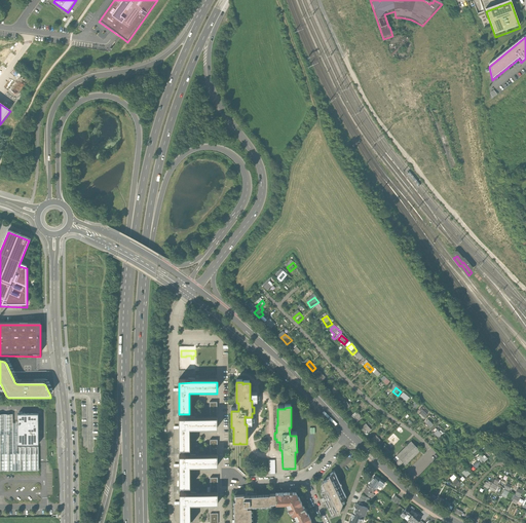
[(424,413),(419,417),(424,422),(429,417),(424,413)]
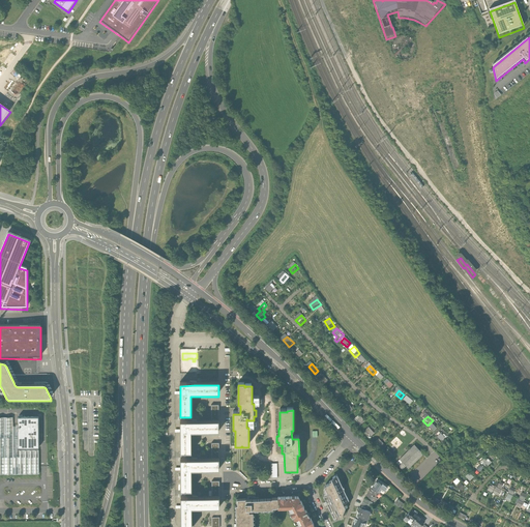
[(356,421),(362,429),(366,425),(360,417),(356,421)]
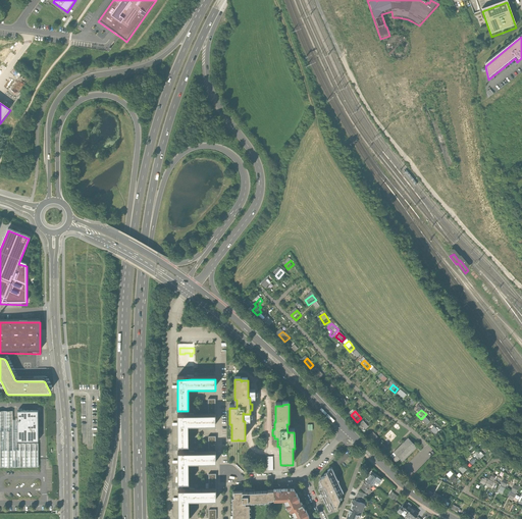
[(0,469),(4,470),(12,470),(17,470),(22,470),(28,470),(33,470),(38,470),(38,462),(38,456),(38,455),(38,447),(33,447),(28,447),(22,447),(17,447),(17,453),(13,453),(12,422),(12,414),(4,414),(0,413),(0,469)]
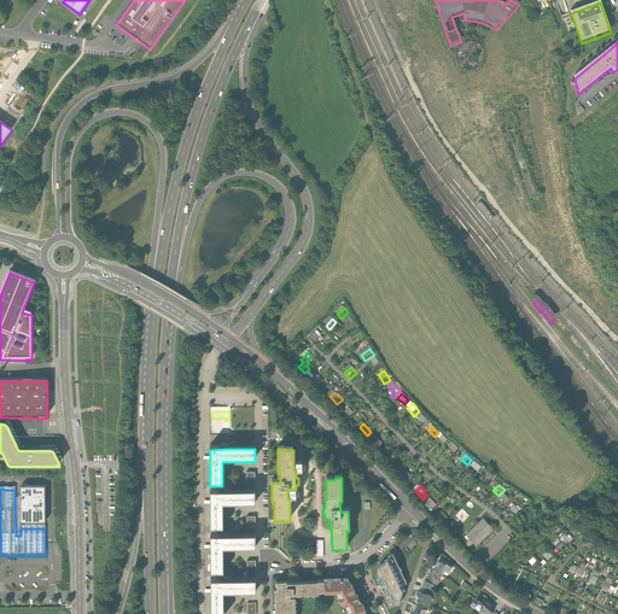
[(45,489),(21,489),(21,500),(21,525),(45,525),(45,489)]
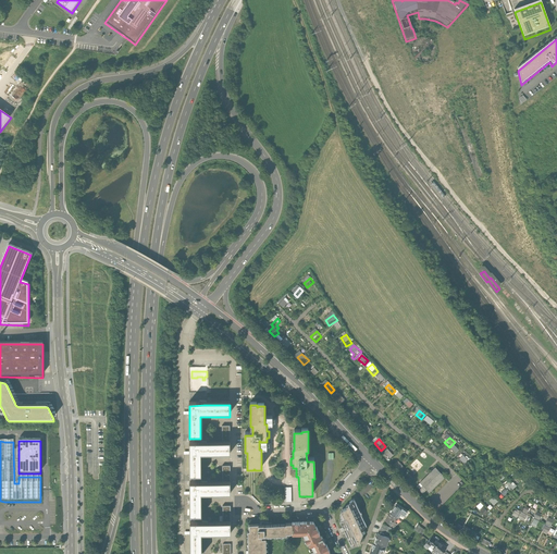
[(203,445),(189,445),(189,479),(201,479),(201,456),(203,456),(230,456),(230,445),(222,445),(203,445)]
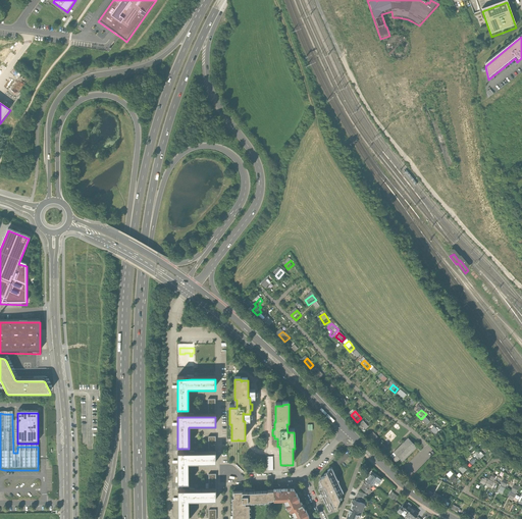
[(428,427),(432,424),(425,418),(422,421),(428,427)]
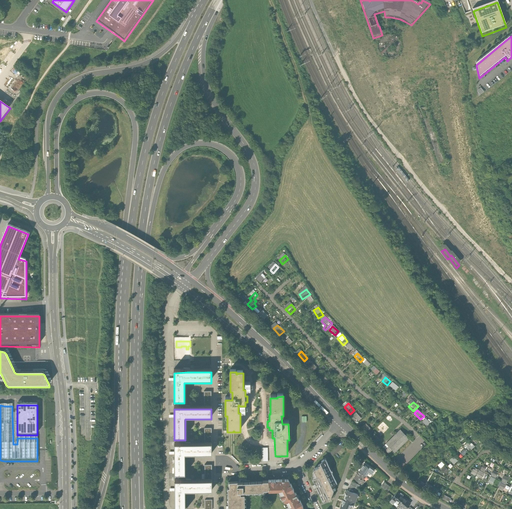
[(359,425),(363,421),(358,415),(354,419),(359,425)]
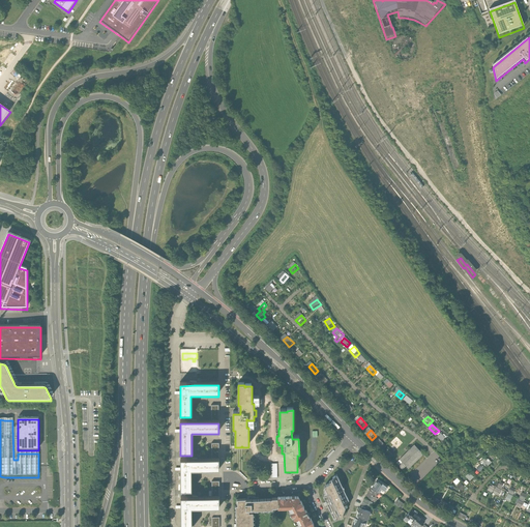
[(440,434),(437,438),(444,444),(447,440),(440,434)]
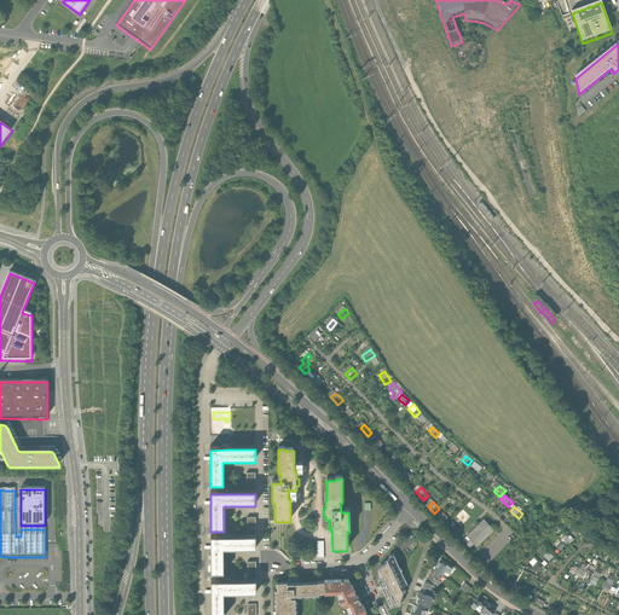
[(482,523),(466,540),(476,551),(495,534),(482,523)]
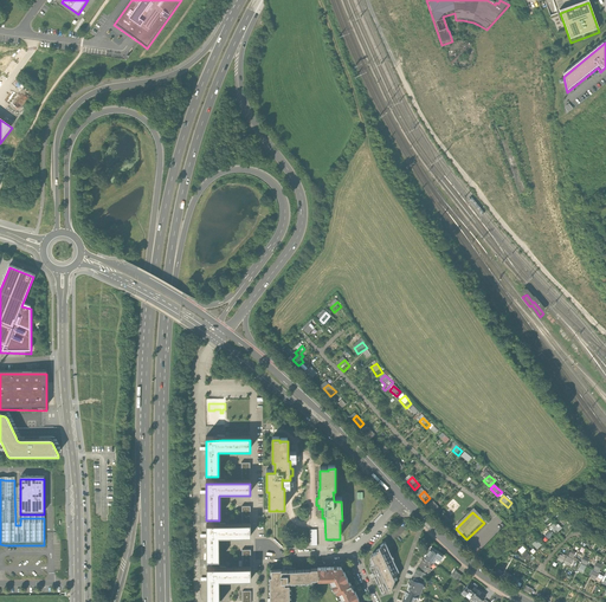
[(558,537),(565,530),(559,525),(558,528),(555,526),(550,530),(558,537)]
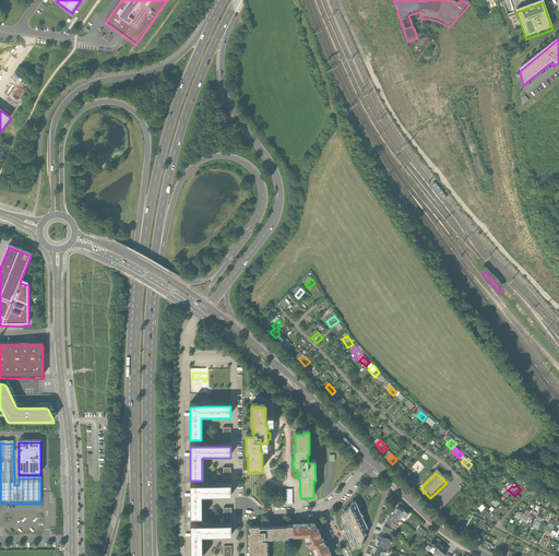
[(205,486),(190,486),(190,520),(202,520),(202,498),(205,498),(232,498),(230,486),(223,486),(205,486)]
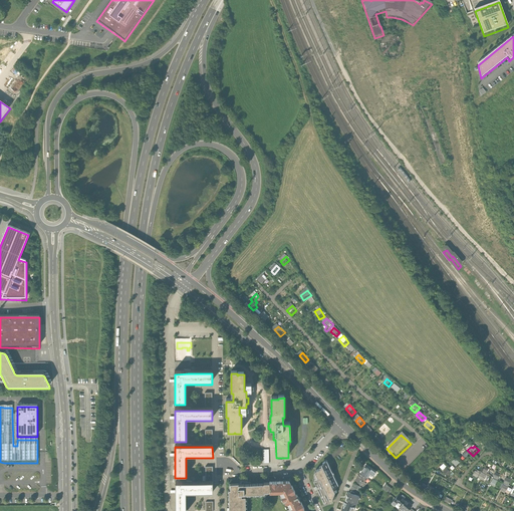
[(322,502),(325,508),(333,505),(332,503),(333,500),(335,500),(334,498),(335,496),(335,495),(337,494),(336,492),(334,493),(336,488),(337,487),(333,478),(334,478),(333,476),(332,476),(327,465),(323,466),(324,467),(321,468),(322,470),(320,471),(321,472),(315,475),(316,477),(315,478),(314,480),(315,482),(313,483),(317,491),(316,491),(317,493),(318,493),(320,496),(321,500),(320,500),(321,502),(322,502)]
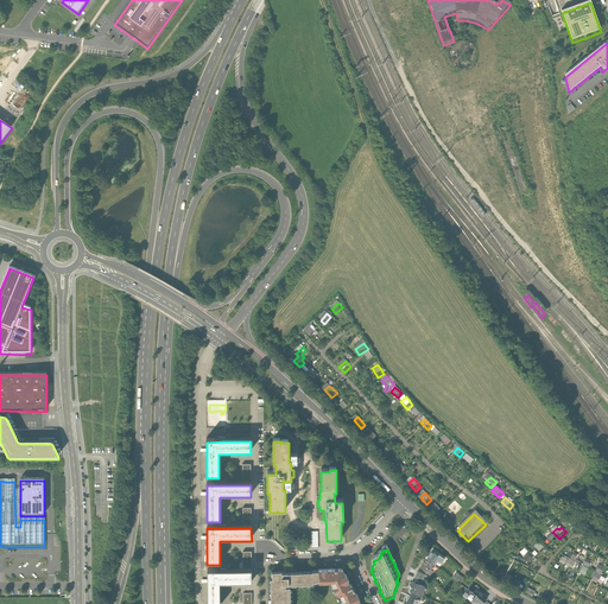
[(223,572),(208,572),(207,603),(220,603),(220,585),(223,584),(252,584),(252,554),(242,554),(242,572),(223,572)]
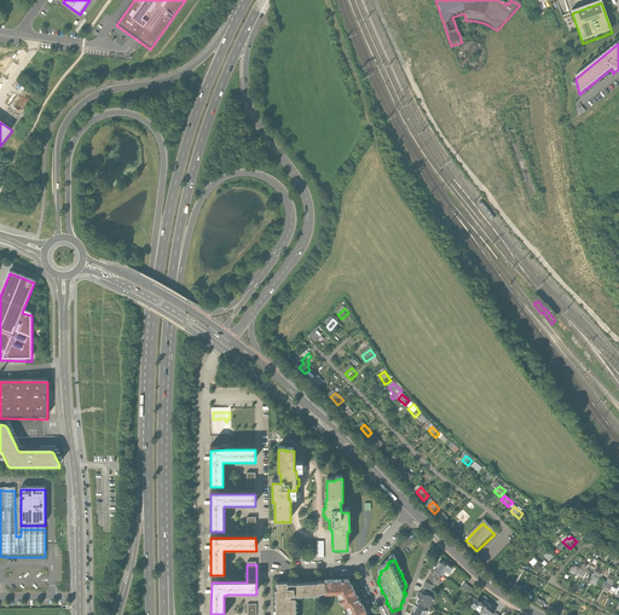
[(438,566),(433,573),(443,580),(445,575),(447,576),(450,573),(438,566)]
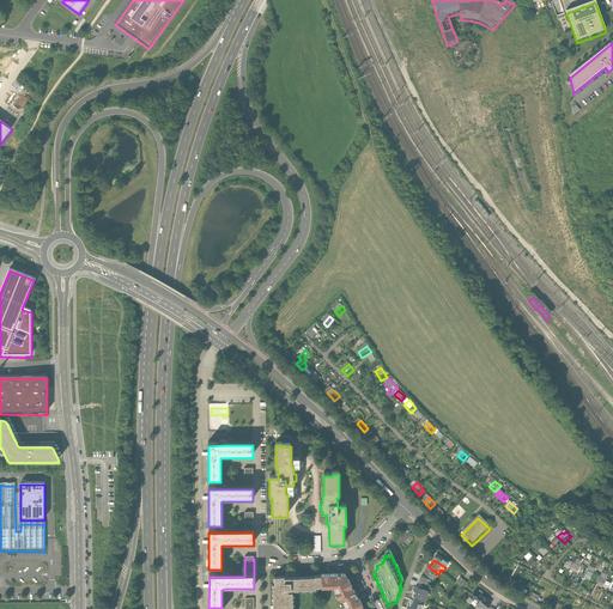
[(571,573),(578,576),(584,564),(577,560),(571,573)]
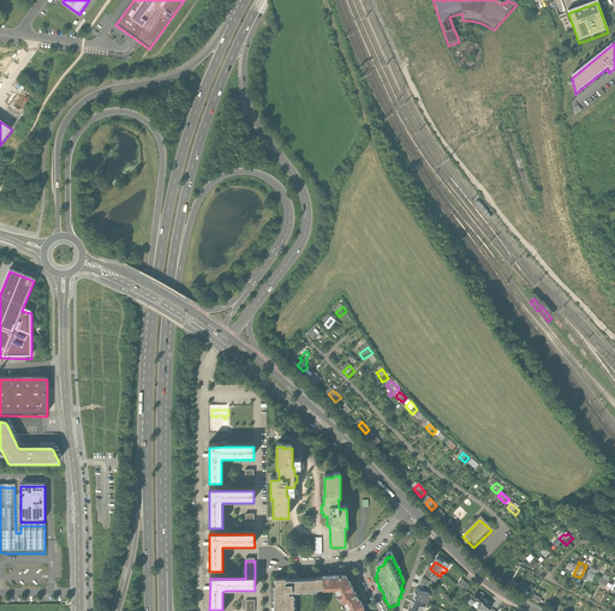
[(430,569),(424,577),(436,586),(439,582),(436,581),(440,576),(430,569)]
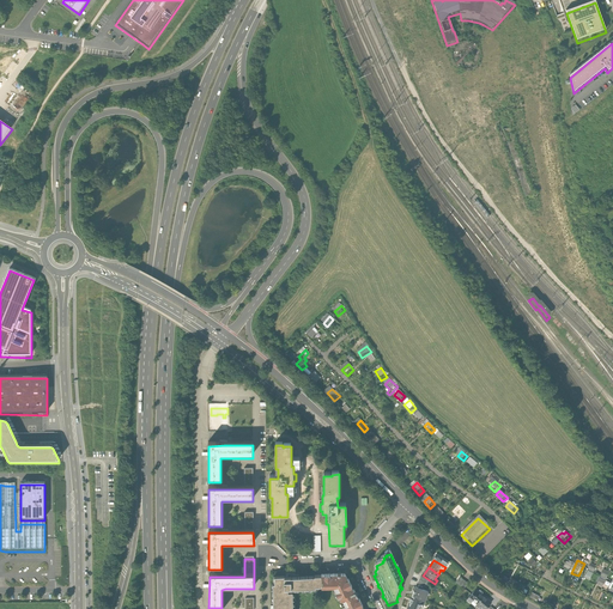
[(586,580),(592,583),(598,570),(590,567),(586,580)]
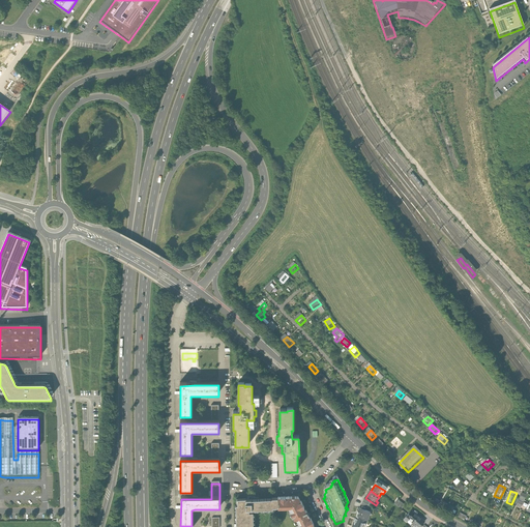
[(523,495),(517,508),(522,511),(528,497),(523,495)]
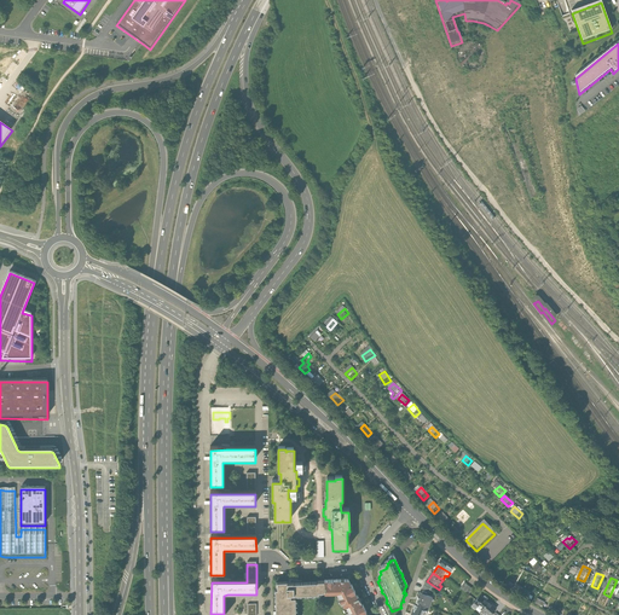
[(343,607),(359,599),(352,582),(347,582),(327,582),(327,584),(328,596),(340,596),(341,599),(340,601),(342,608),(343,607)]
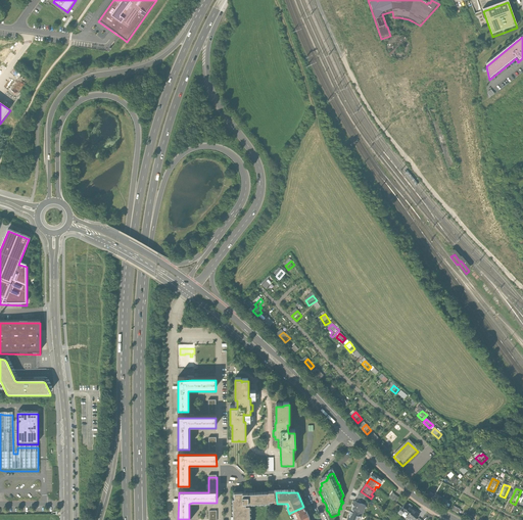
[(248,494),(248,506),(277,504),(276,493),(257,494),(248,494)]
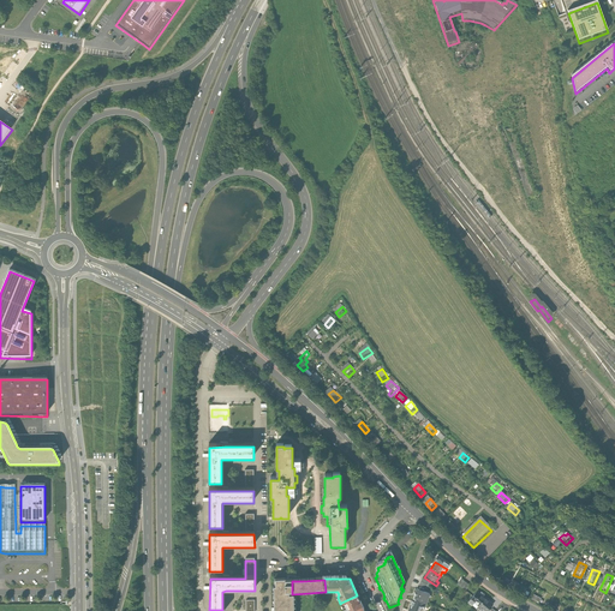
[(276,582),(278,598),(278,610),(297,610),(297,598),(292,598),(292,594),(292,581),(276,582)]
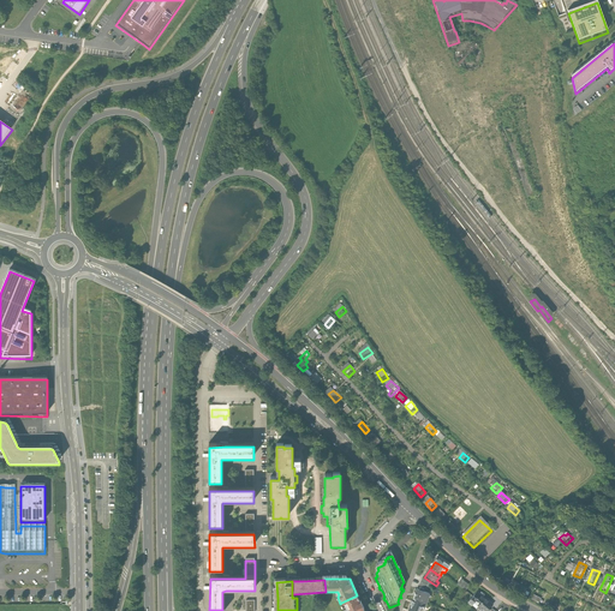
[(430,586),(422,582),(419,588),(427,592),(430,586)]
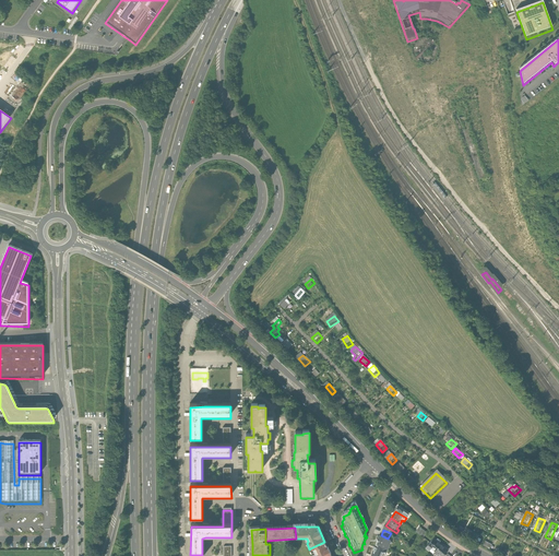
[(423,542),(427,536),(420,532),(417,537),(423,542)]
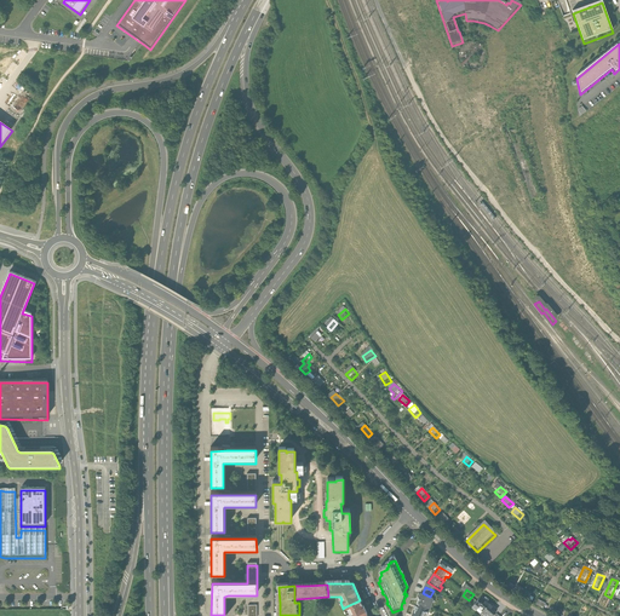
[(415,608),(426,611),(429,612),(432,603),(419,598),(415,608)]
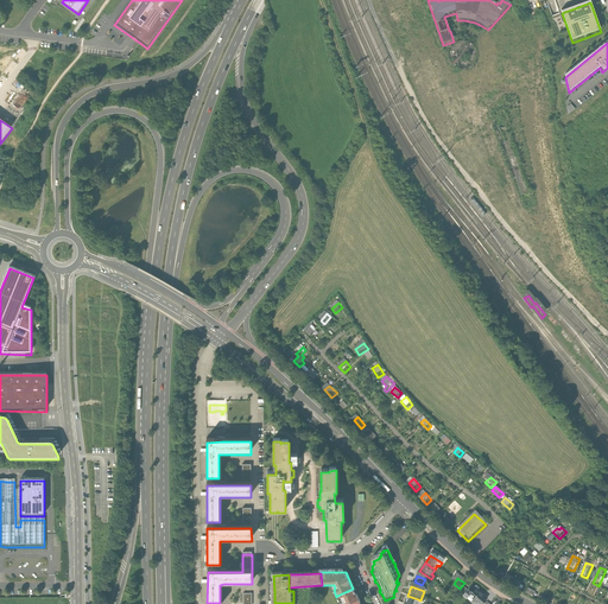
[(353,589),(337,596),(341,603),(358,603),(361,602),(359,597),(358,598),(355,595),(353,589)]
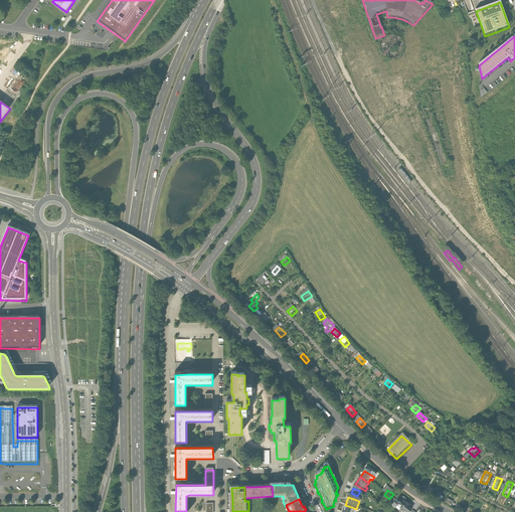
[(399,499),(391,508),(394,511),(400,511),(406,504),(399,499)]
